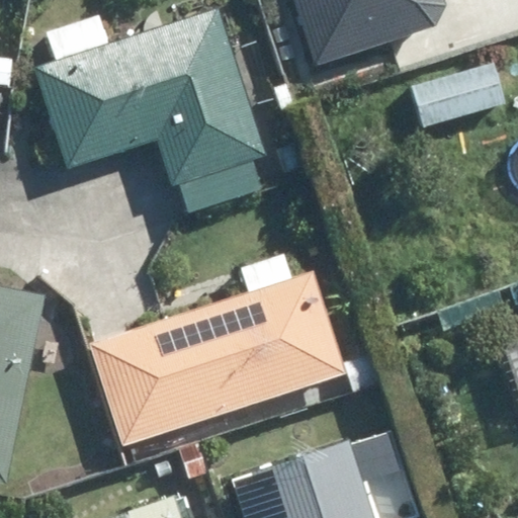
[(294,0),(316,64),(434,24),(446,6),(444,0),(294,0)]
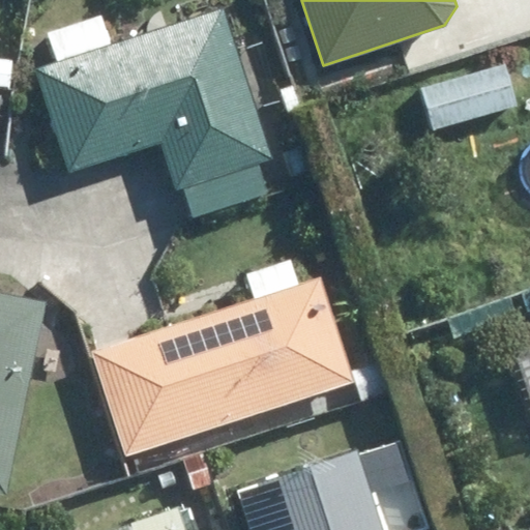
[(213,2),(102,38),(94,9),(39,27),(49,56),(29,63),(62,167),(164,134),(189,210),(260,187),(249,156),(262,153),(213,2)]
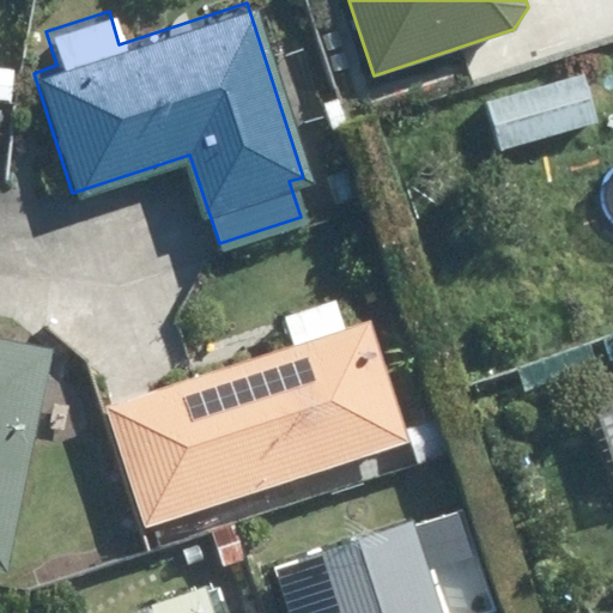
[(581,72),(485,101),(499,151),(595,121),(581,72)]
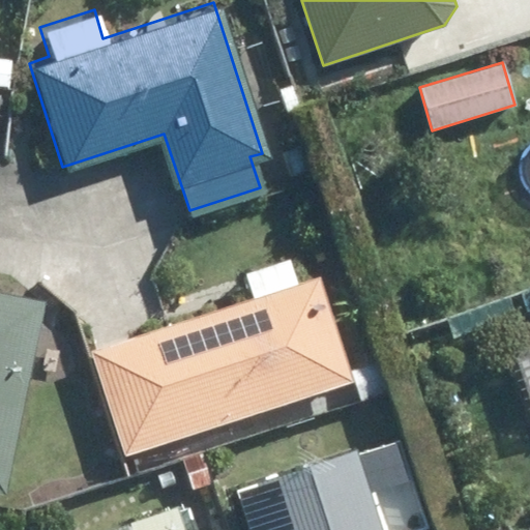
[(300,146),(285,154),(293,175),(308,170),(300,146)]
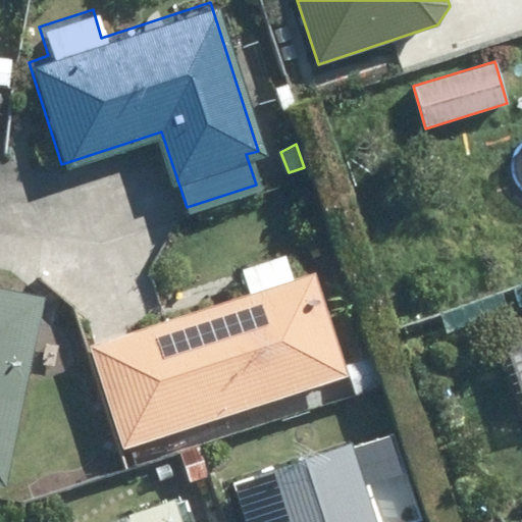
[(242,268),(250,293),(88,346),(121,449),(346,374),(311,272),(293,278),(284,254),(242,268)]
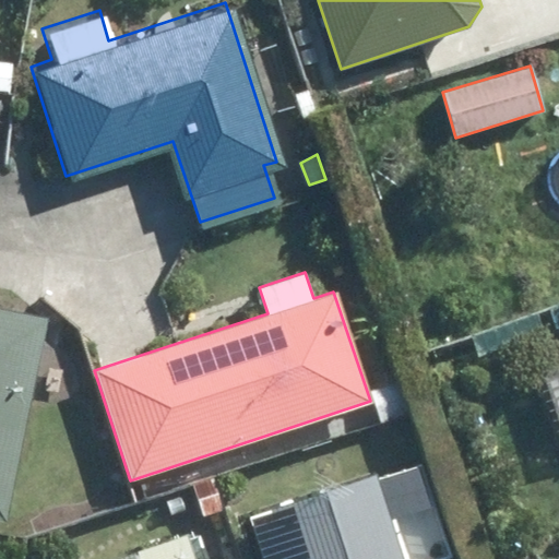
[(0,507),(40,316),(0,307),(0,507)]
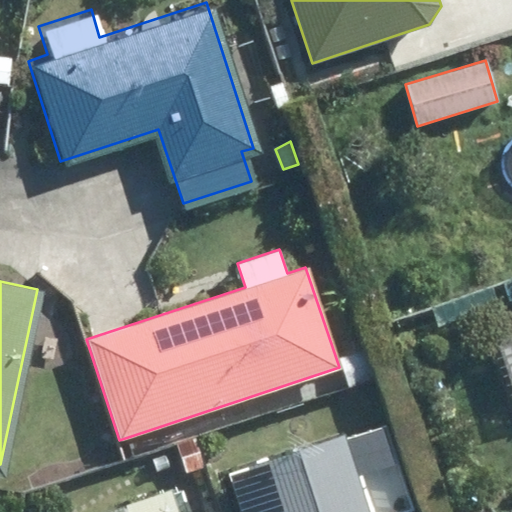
[(511,325),(489,334),(505,377),(511,374),(511,325)]
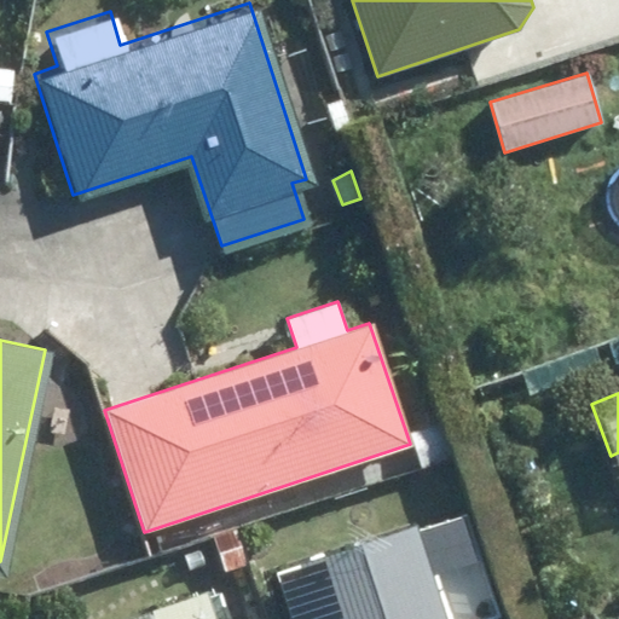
[(295,556),(301,574),(277,582),(289,618),(441,618),(410,519),(295,556)]
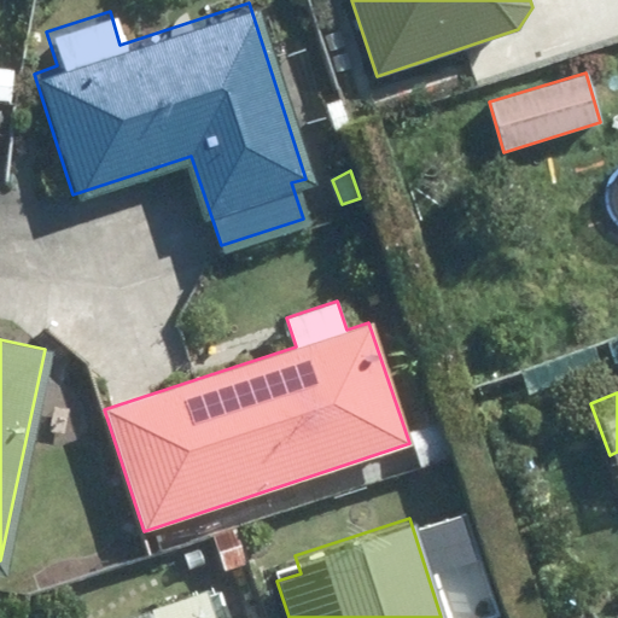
[(234,528),(210,536),(222,570),(248,561),(234,528)]
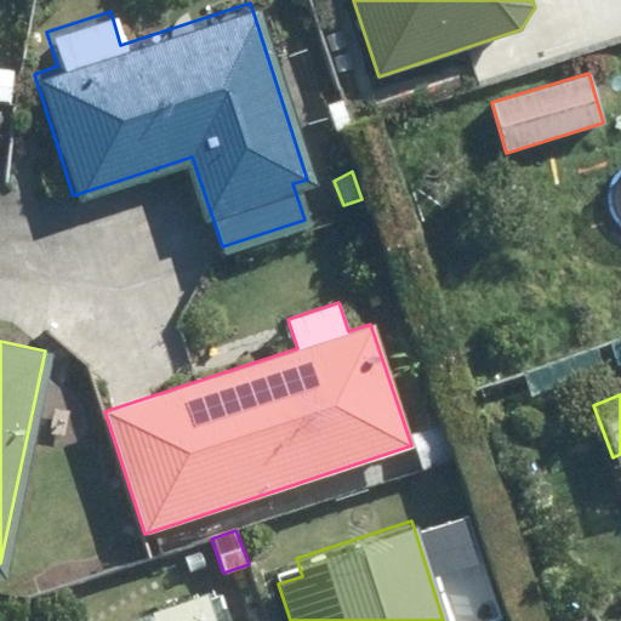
[(206,620),(195,587),(90,620),(206,620)]
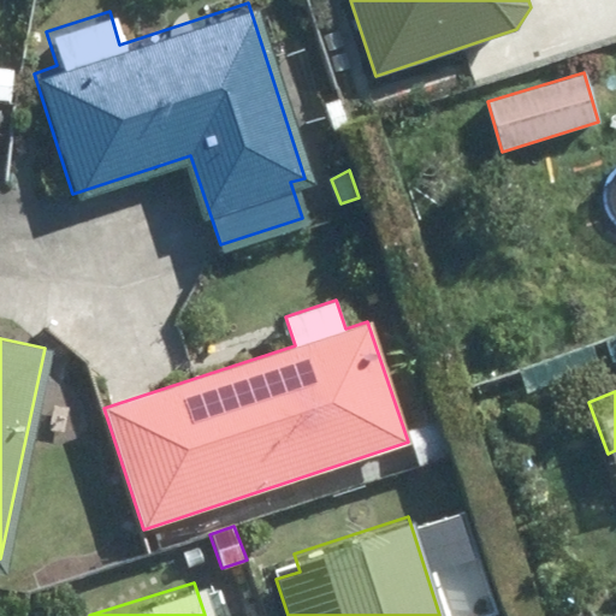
All buildings are outlined.
